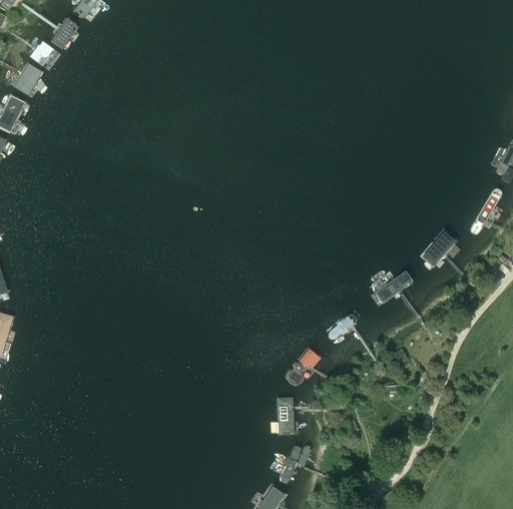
[(78,0),(72,10),(81,17),(93,0),(78,0)]
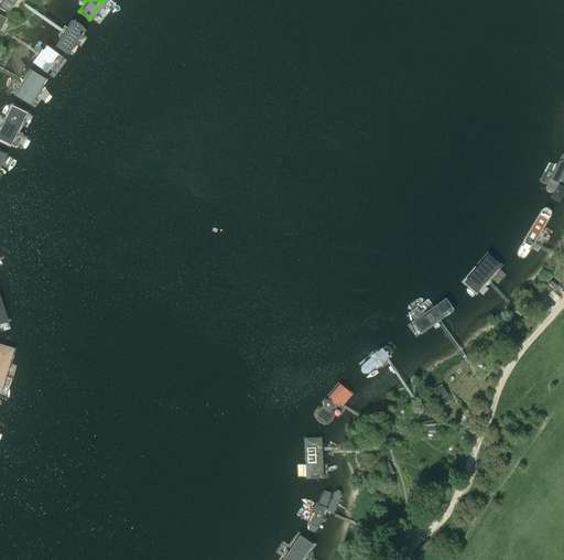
[(60,7),(43,33),(54,41),(71,13),(60,7)]
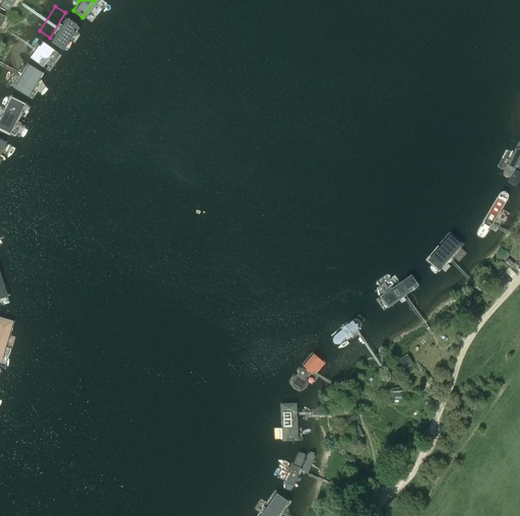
[(38,39),(25,55),(42,67),(54,50),(38,39)]
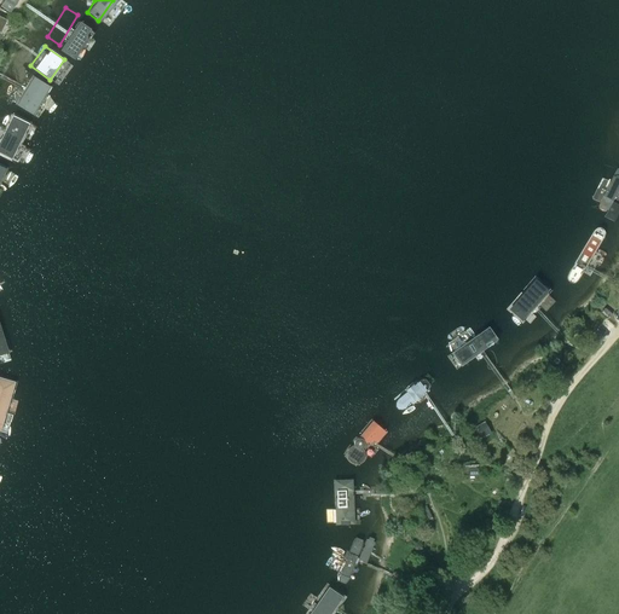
[(28,113),(45,86),(29,74),(12,104),(28,113)]
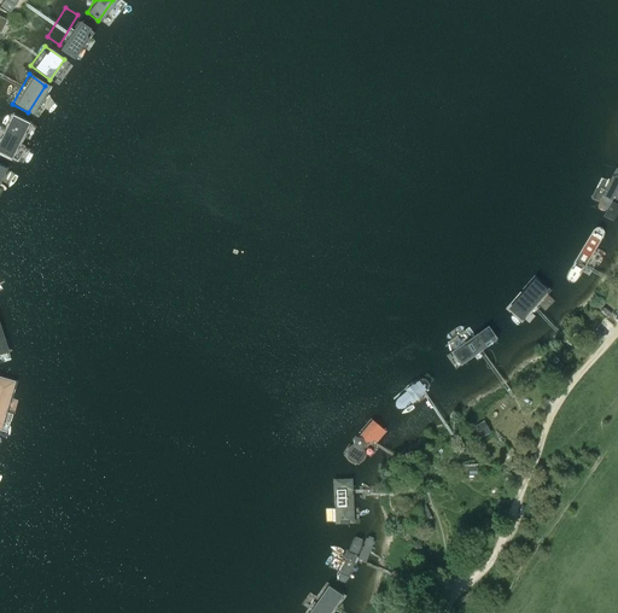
[(6,112),(0,123),(0,151),(11,157),(29,123),(6,112)]
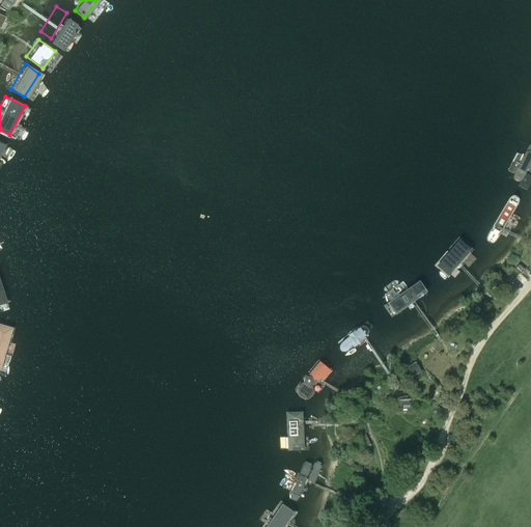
[(512,174),(522,179),(530,162),(530,139),(512,174)]
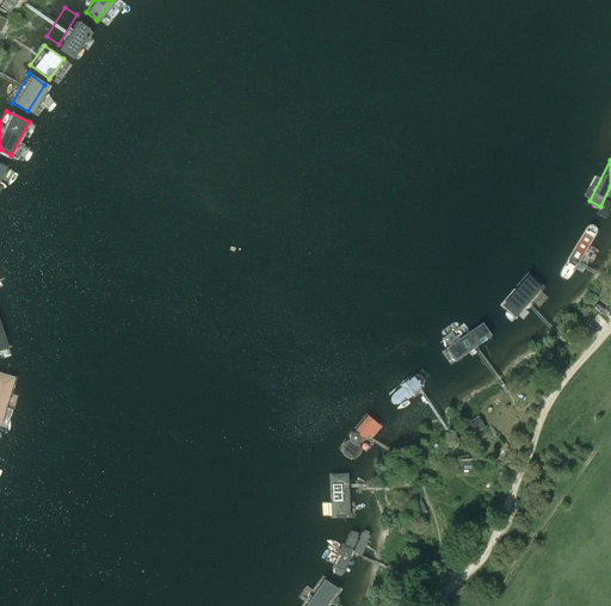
[(534,278),(513,313),(520,317),(542,283),(534,278)]
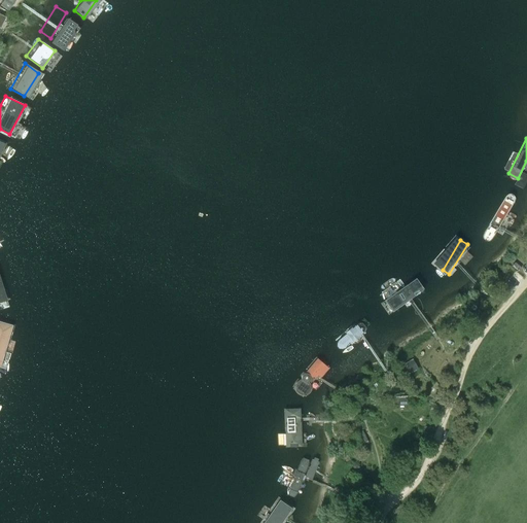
[(515,258),(512,262),(518,268),(521,264),(515,258)]
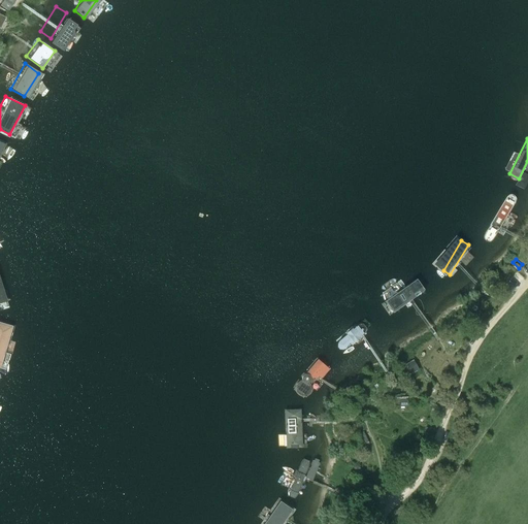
[(0,304),(8,302),(0,271),(0,304)]
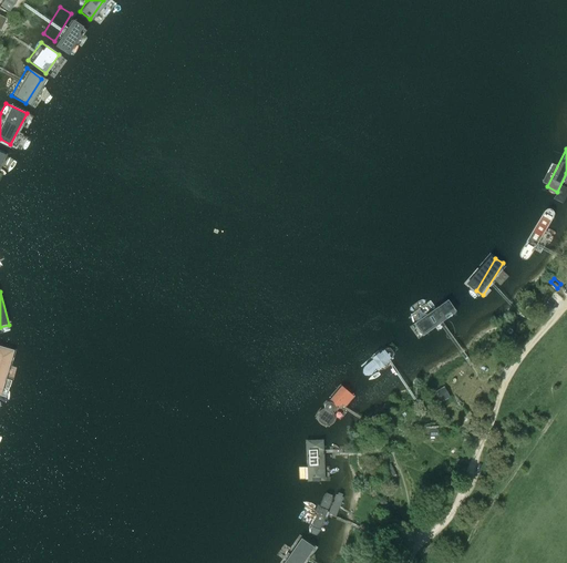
[(446,296),(412,321),(422,336),(456,310),(446,296)]
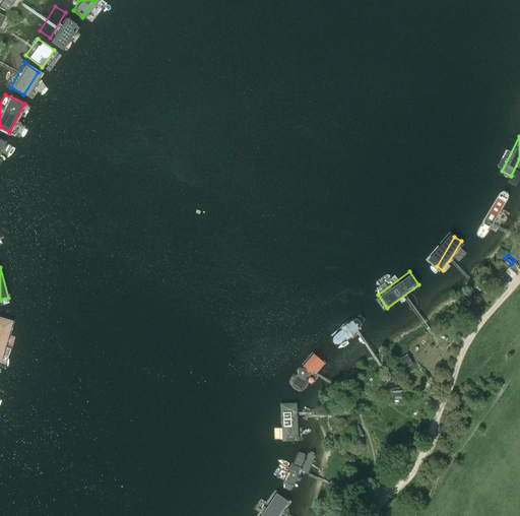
[(499,280),(494,285),(498,289),(506,280),(502,276),(499,280)]
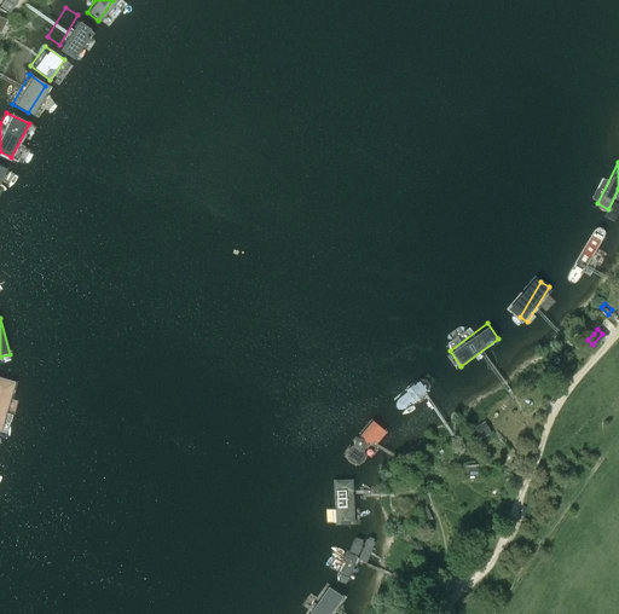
[(0,375),(0,428),(1,429),(17,381),(0,375)]
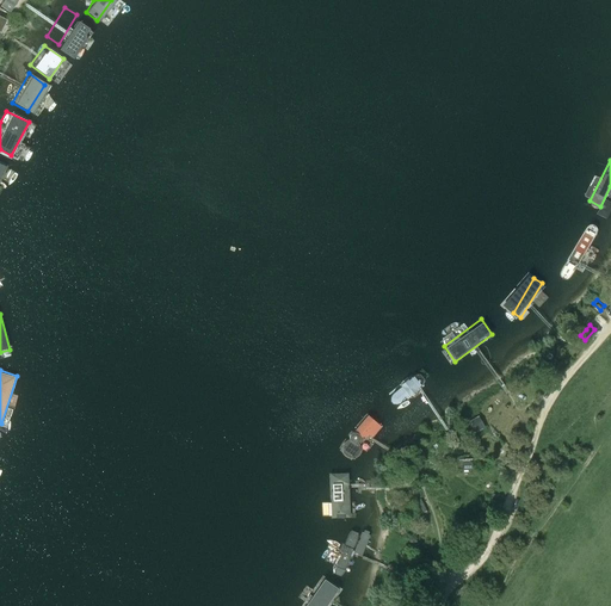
[(408,421),(437,394),(427,383),(399,412),(401,419),(408,421)]
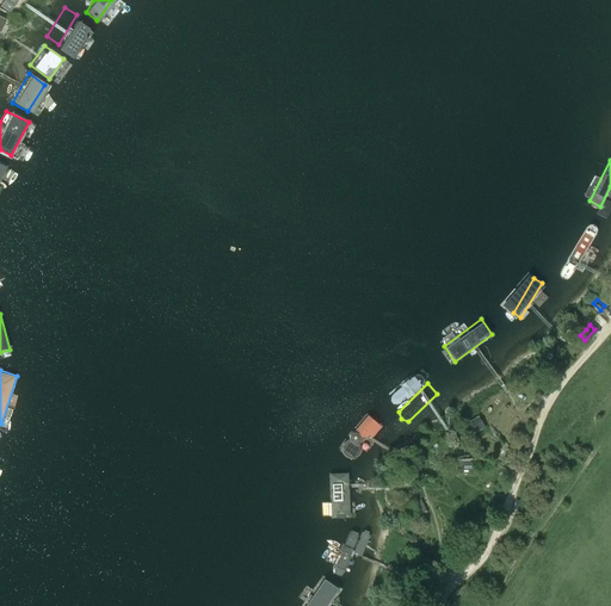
[(359,453),(383,426),(366,413),(340,445),(340,450),(343,455),(346,456),(351,456),(356,456),(359,453)]
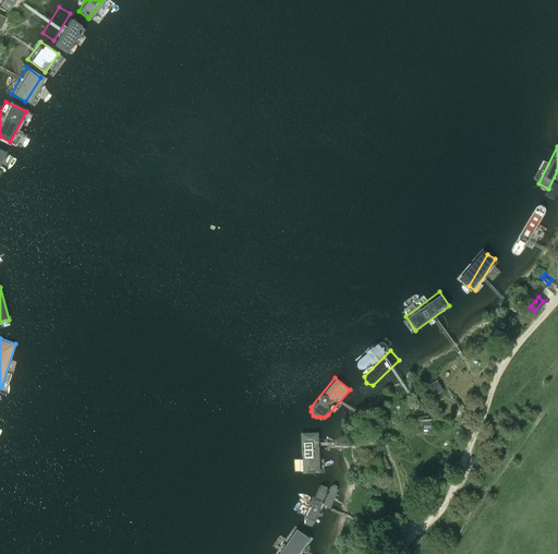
[(433,392),(441,387),(437,377),(428,383),(433,392)]
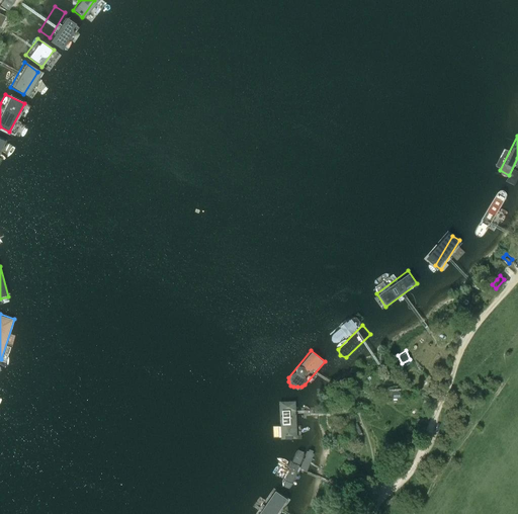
[(399,394),(398,387),(385,389),(387,396),(399,394)]
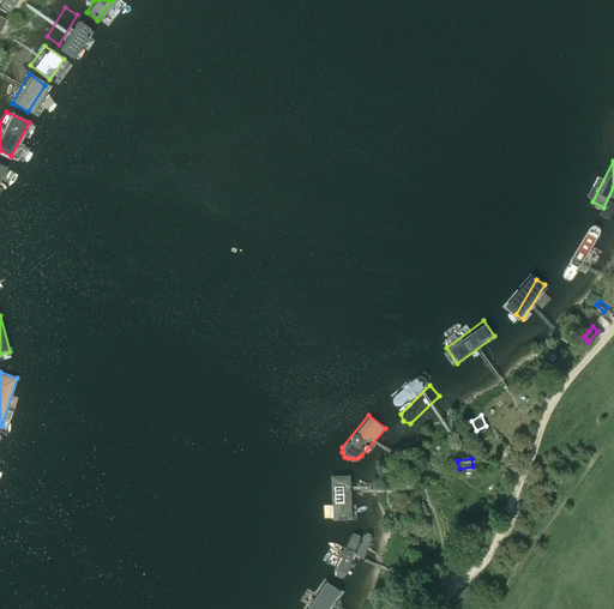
[(356,518),(354,472),(332,474),(335,519),(356,518)]
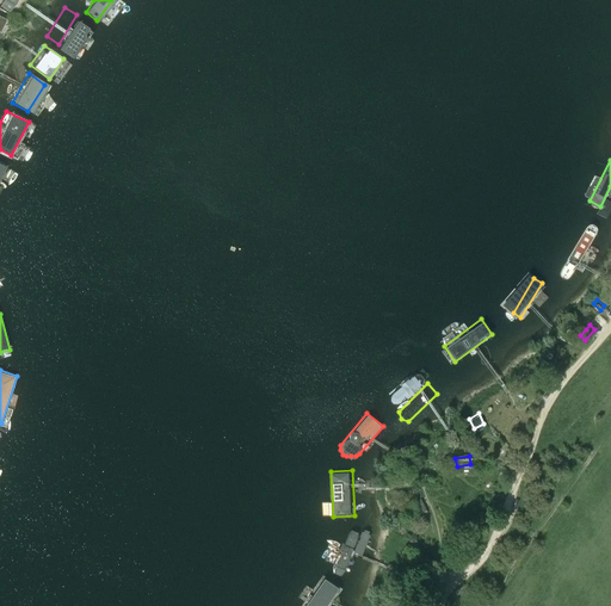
[(362,531),(351,527),(334,569),(345,574),(362,531)]
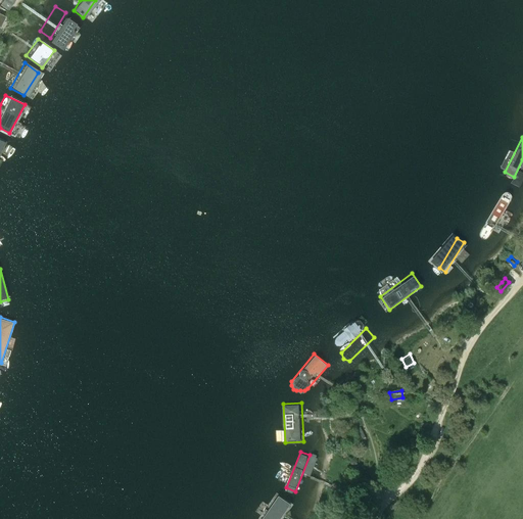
[(368,485),(368,484),(360,479),(355,485),(364,491),(368,485)]
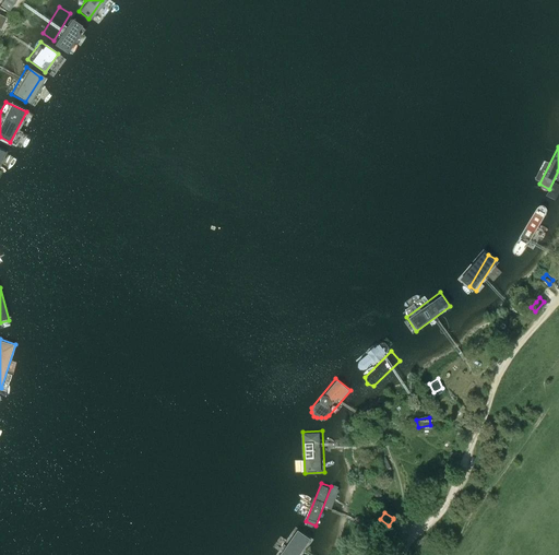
[(304,529),(289,554),(301,554),(313,534),(304,529)]
